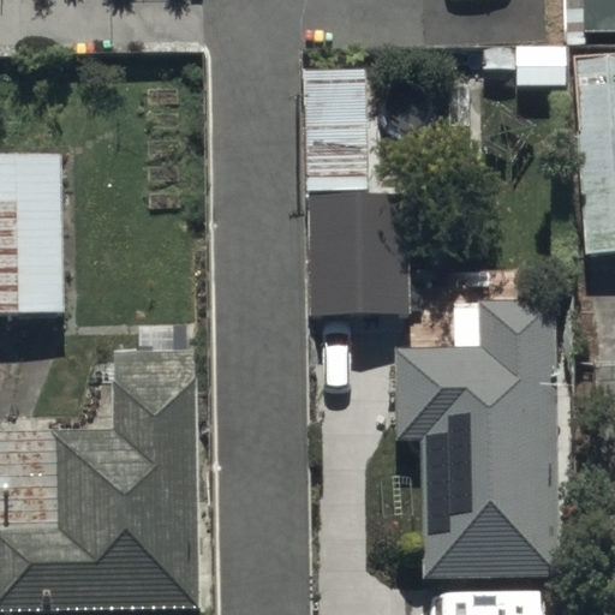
[(614,0),(577,0),(577,25),(614,25),(614,0)]
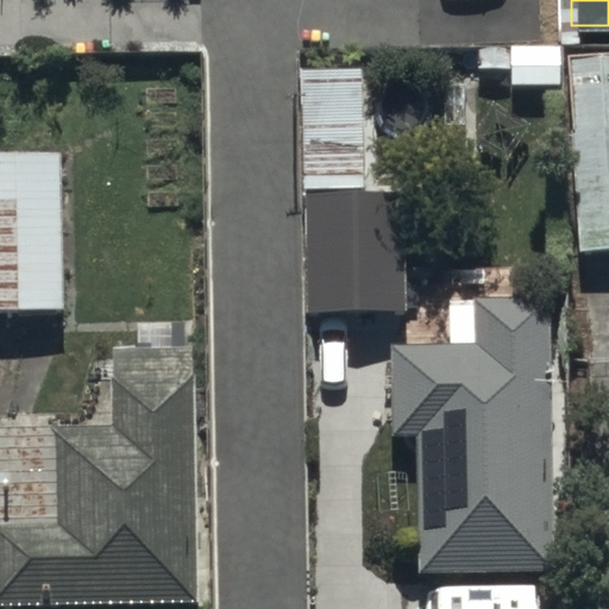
[(471,46),(470,89),(558,89),(559,48),(471,46)]
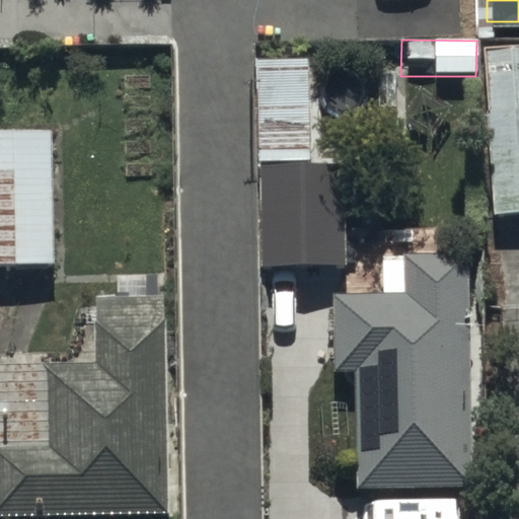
[(518,44),(483,47),(493,216),(518,214),(518,44)]
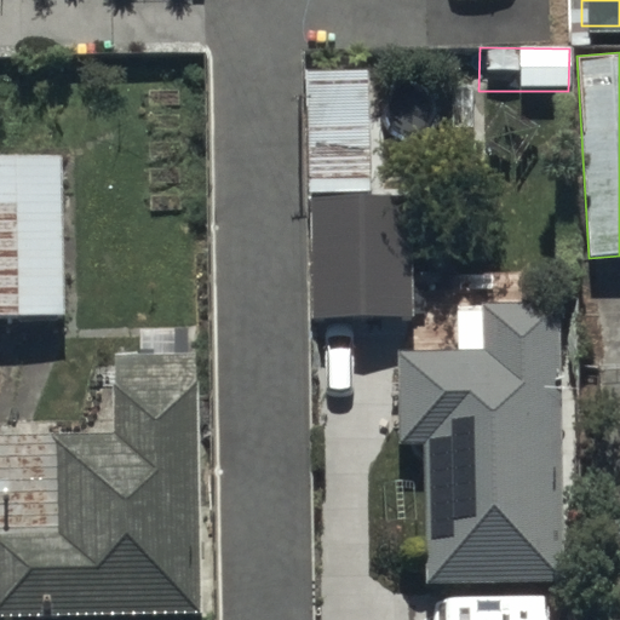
[(371,72),(304,73),(305,283),(392,283),(391,177),(371,177),(371,72)]
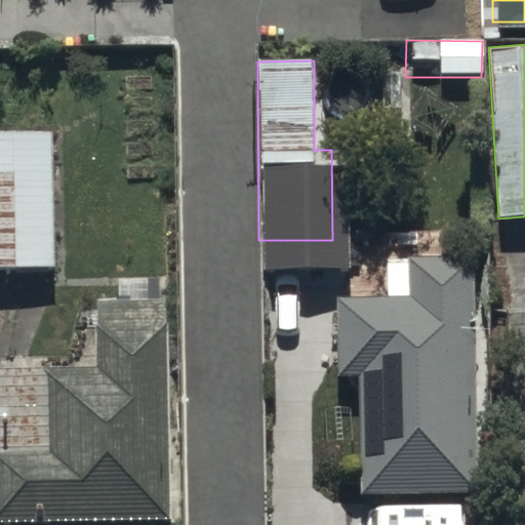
[(0,269),(52,268),(50,134),(0,134),(0,269)]
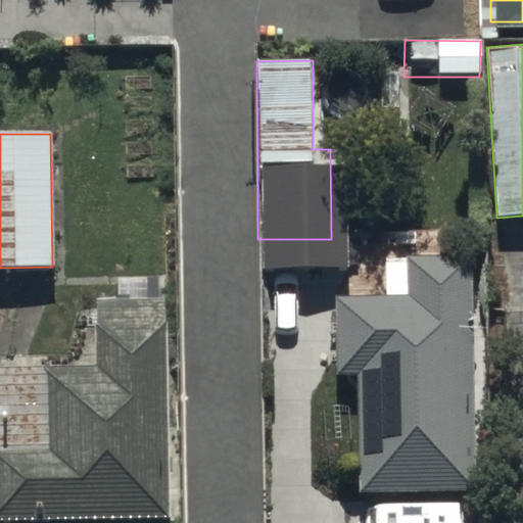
[(470,254),(408,255),(408,263),(384,263),(385,295),(337,296),(338,375),(358,375),(360,493),(474,491),(470,254)]
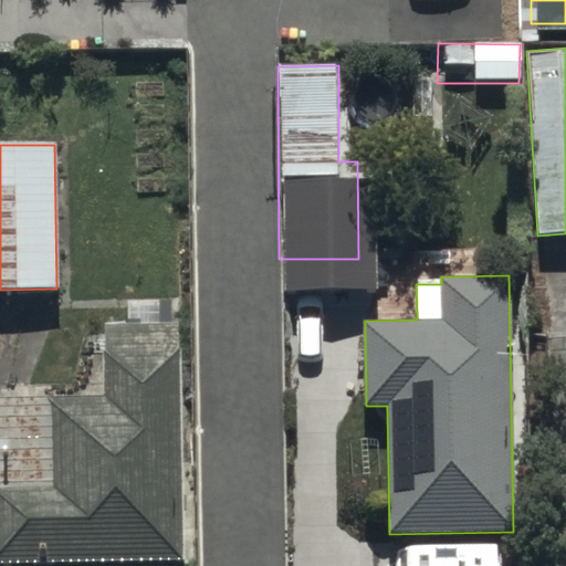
[(0,397),(0,559),(186,558),(184,323),(98,324),(98,397),(0,397)]
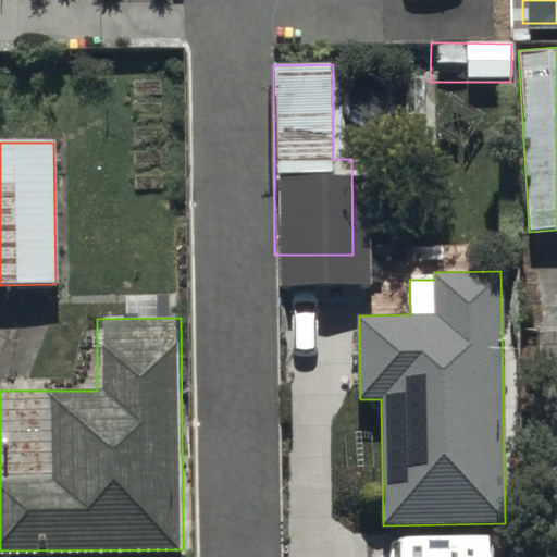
All buildings are outlined.
